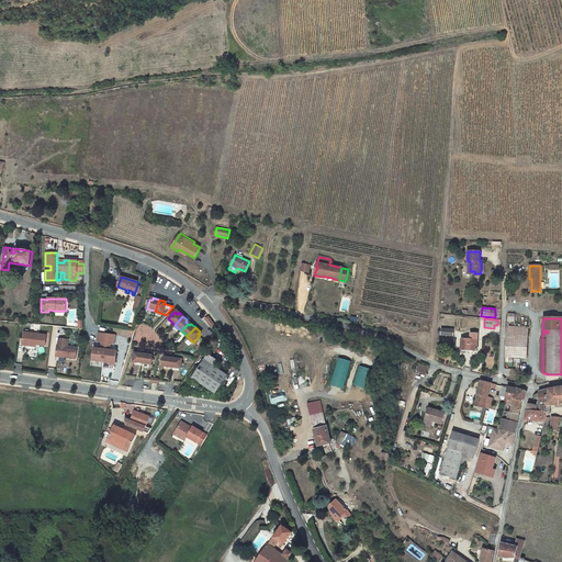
[(516,339),(528,340),(528,327),(515,327),(514,334),(507,334),(506,334),(506,341),(516,343),(516,339)]
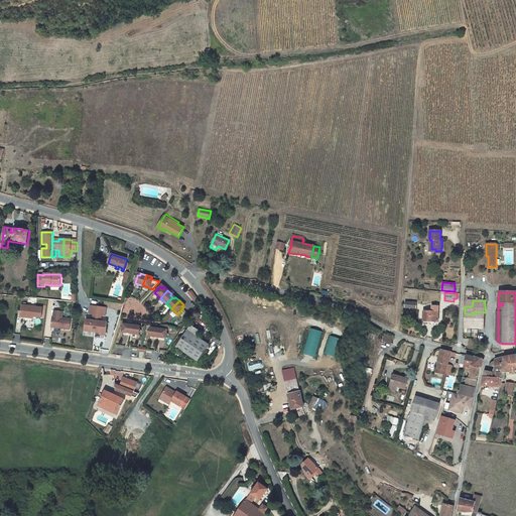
[(43,307),(22,305),(20,316),(26,317),(26,315),(33,316),(41,317),(43,307)]
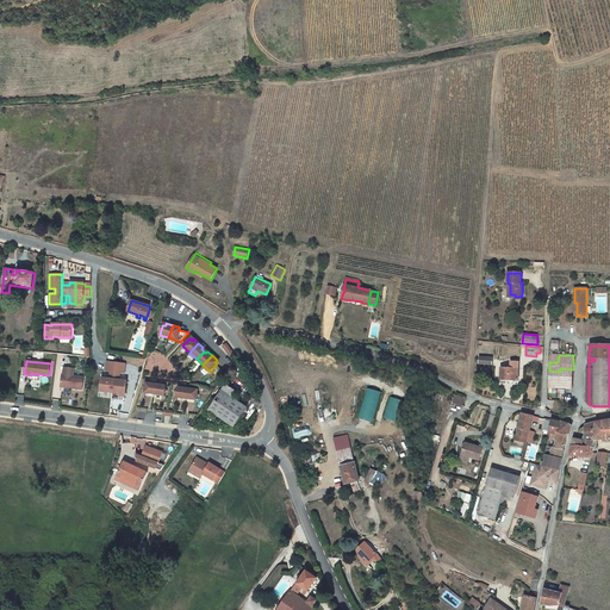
[(125,363),(107,361),(106,371),(110,371),(120,373),(124,373),(125,363)]
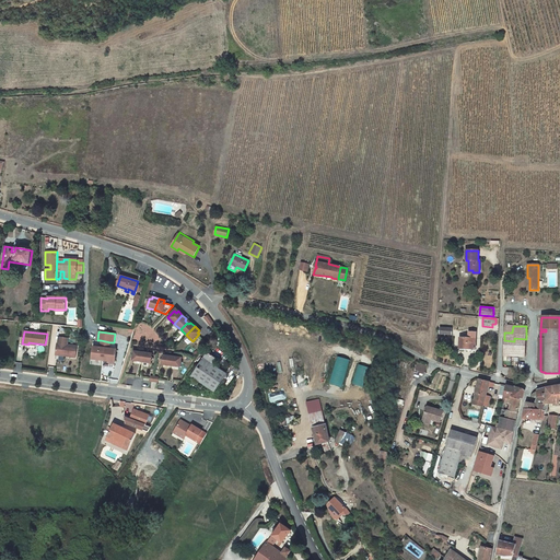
[(57,343),(56,353),(66,354),(65,357),(76,358),(77,347),(67,346),(68,338),(59,337),(58,343),(57,343)]
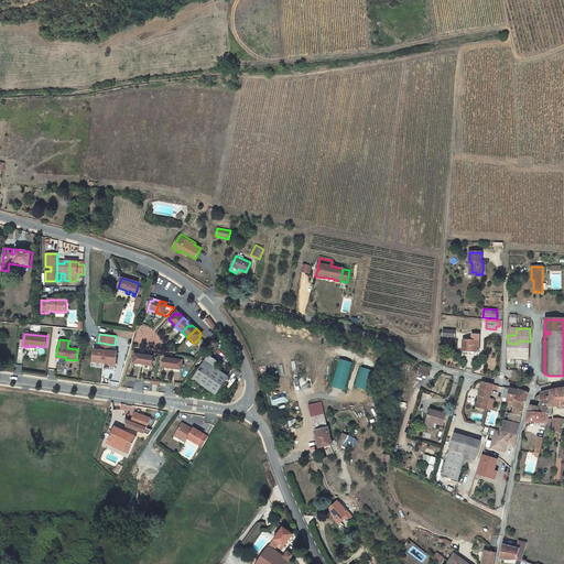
[(463,339),(462,351),(479,351),(479,340),(463,339)]
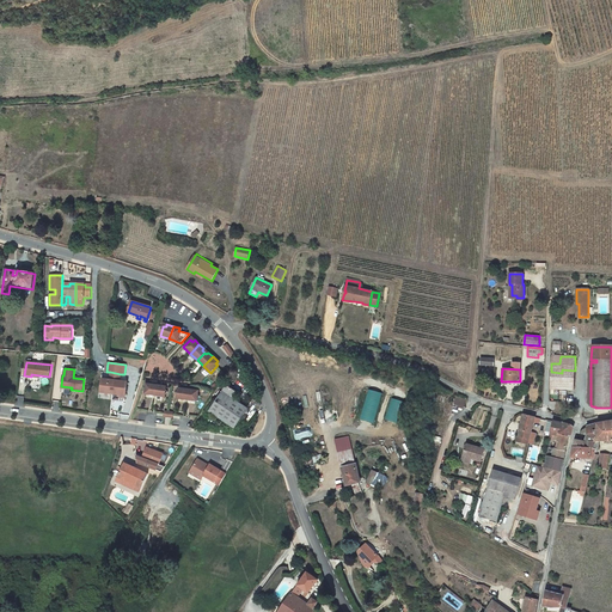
[(562,373),(551,372),(551,389),(574,390),(575,371),(562,369),(562,373)]
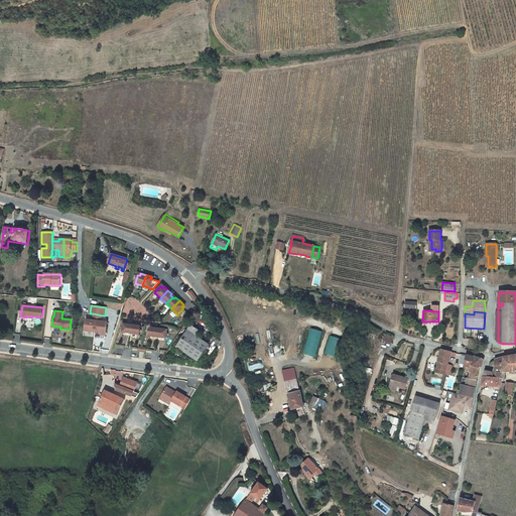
[(92,320),(86,319),(85,331),(106,334),(107,323),(101,321),(92,320)]
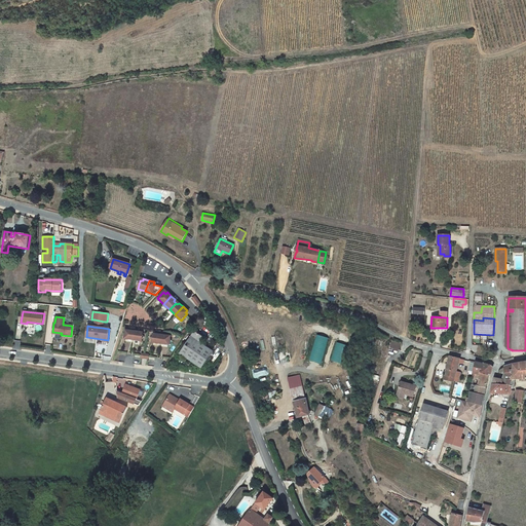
[(134,338),(135,331),(125,330),(124,339),(132,340),(132,338),(134,338)]
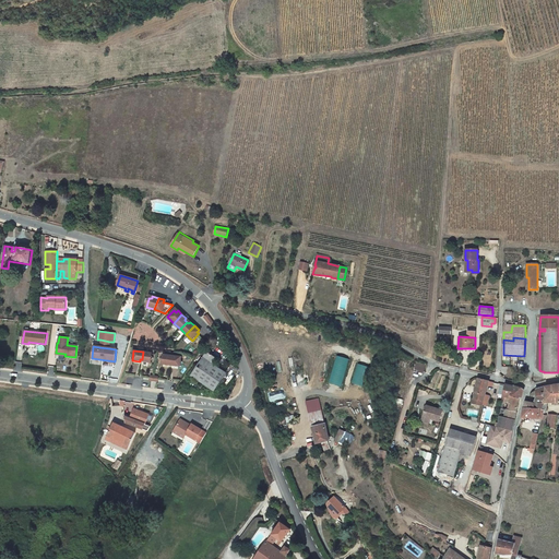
[(143,352),(142,359),(143,359),(143,361),(151,363),(152,354),(143,352)]
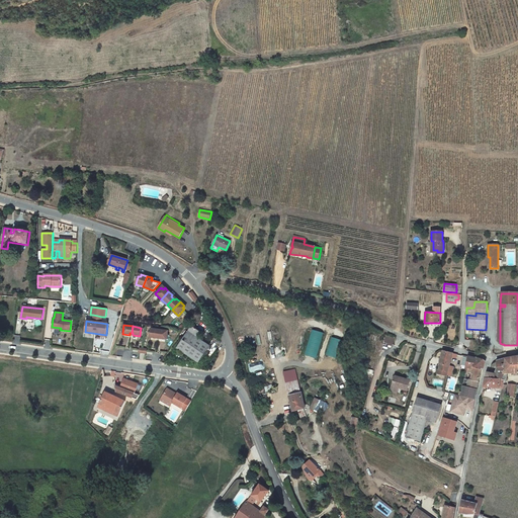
[(192,326),(177,348),(198,362),(209,346),(198,339),(202,333),(192,326)]
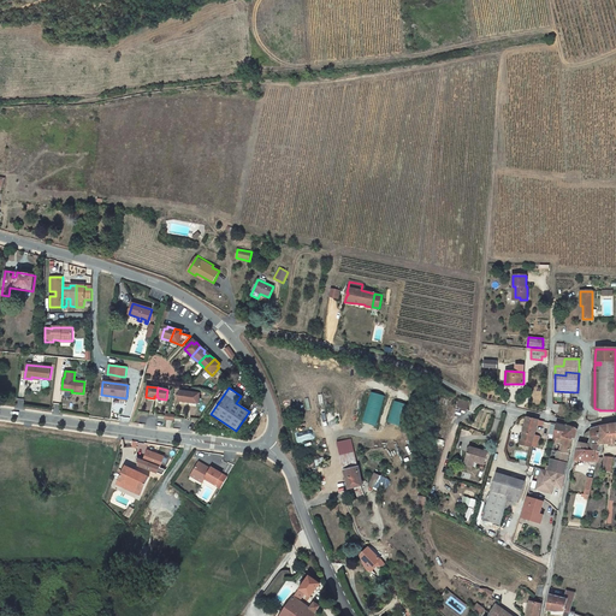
[(179,391),(178,401),(187,402),(187,401),(189,401),(190,392),(179,391)]
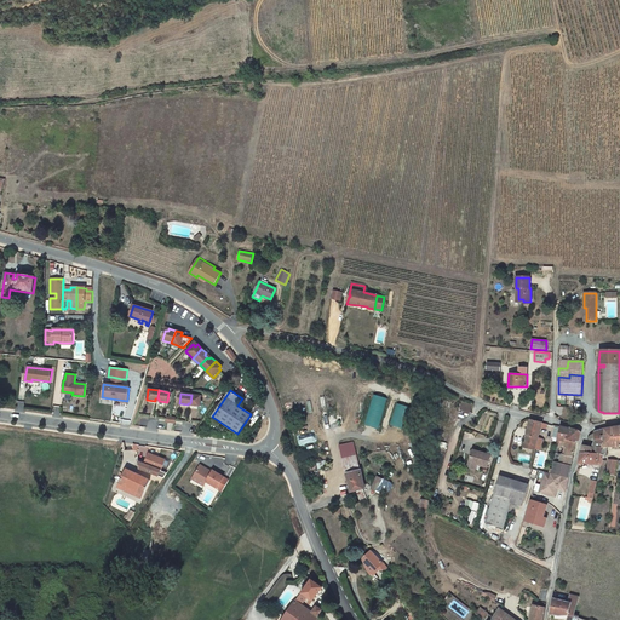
[(201,396),(191,395),(190,403),(191,403),(191,405),(200,406),(201,396)]
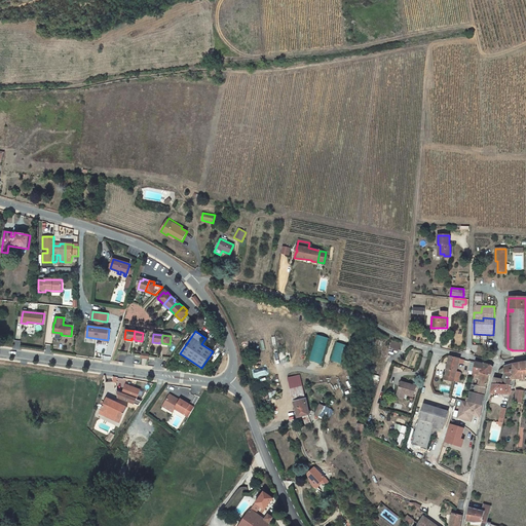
[(316,335),(311,362),(323,364),(328,337),(316,335)]
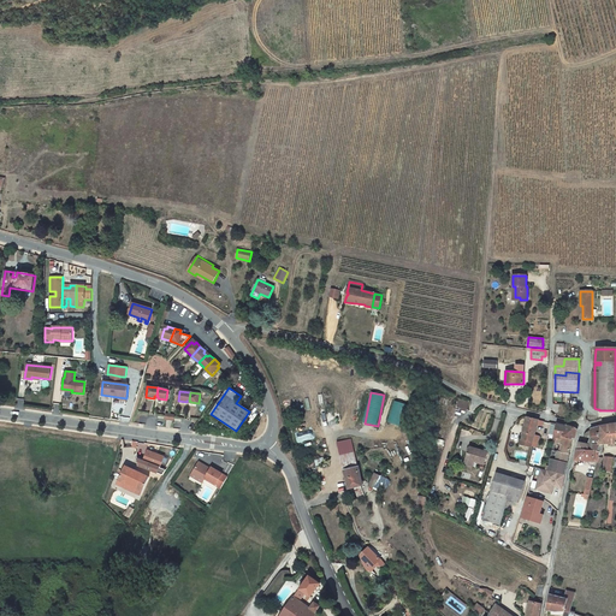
[(467,410),(469,403),(460,398),(456,407),(467,410)]
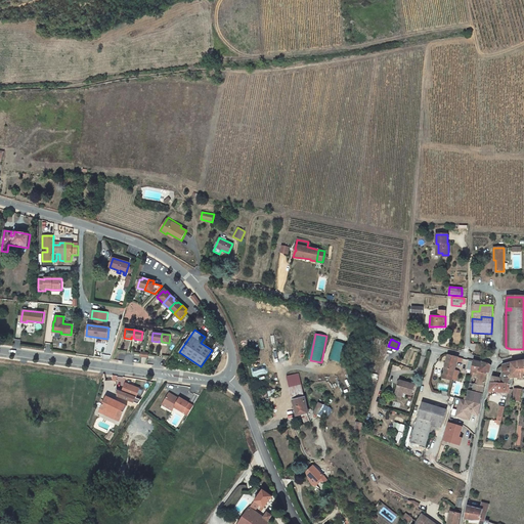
[(341,362),(344,343),(334,341),(331,360),(341,362)]
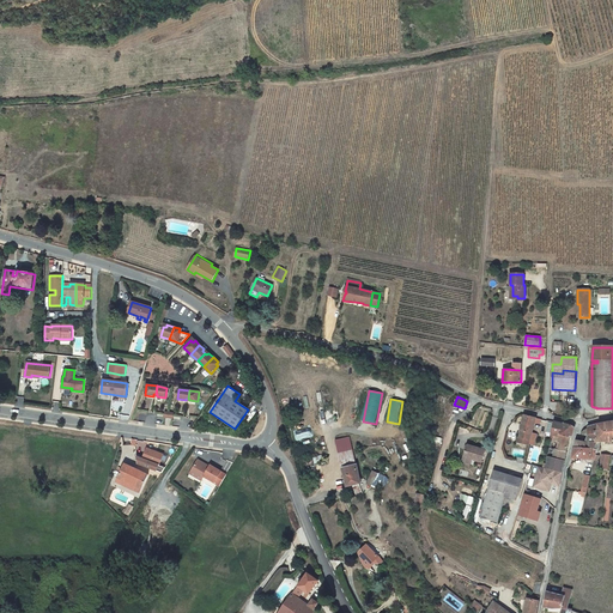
[(521,425),(520,438),(529,441),(530,441),(532,432),(535,423),(535,418),(523,416),(521,425)]
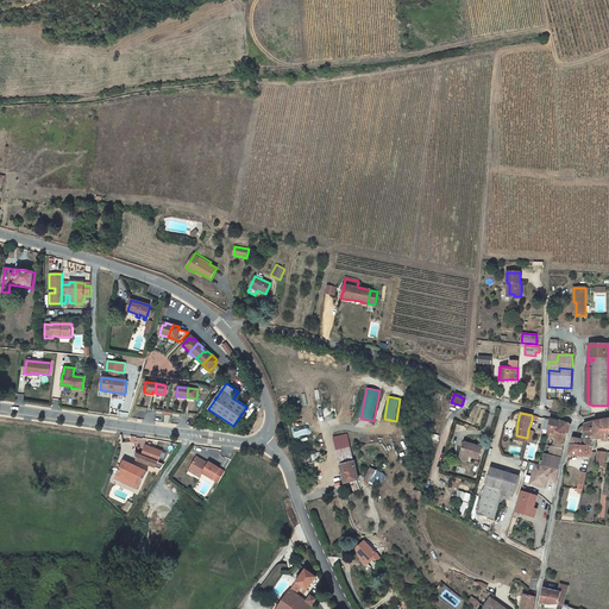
[(594,460),(594,453),(596,439),(608,437),(608,418),(583,422),(584,425),(577,427),(576,431),(583,432),(582,438),(571,437),(571,438),(570,444),(590,446),(589,456),(589,459),(594,460)]
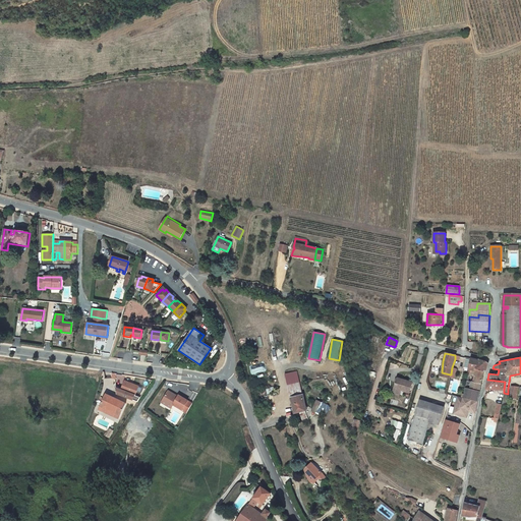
[(471,369),(469,375),(474,374),(475,369),(478,360),(471,359),(469,369),(471,369)]
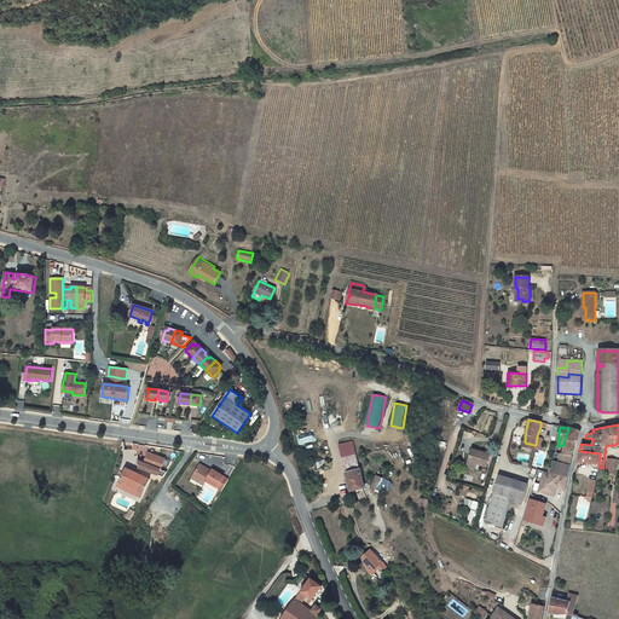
[(568,428),(565,439),(576,441),(577,433),(579,434),(579,433),(578,431),(568,428)]
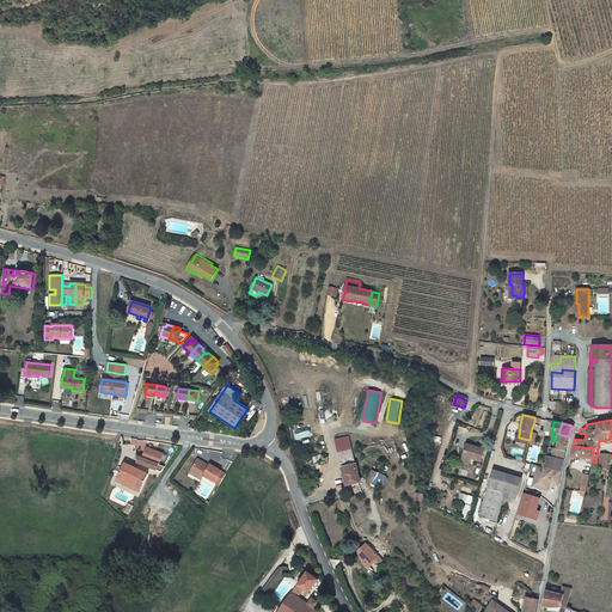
[(549,447),(546,456),(563,460),(569,436),(558,434),(557,440),(557,441),(560,441),(557,450),(549,447)]
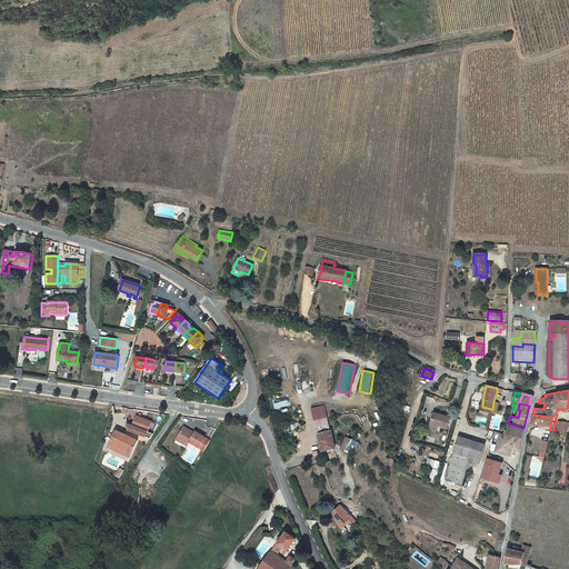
[(318,433),(330,430),(325,407),(312,409),(318,433)]
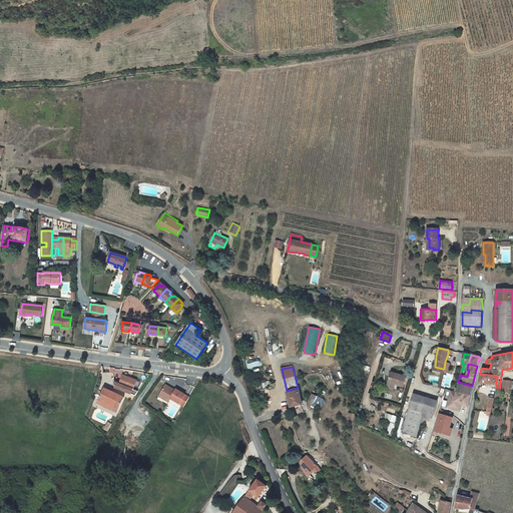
[(391,374),(389,385),(402,388),(405,377),(391,374)]
